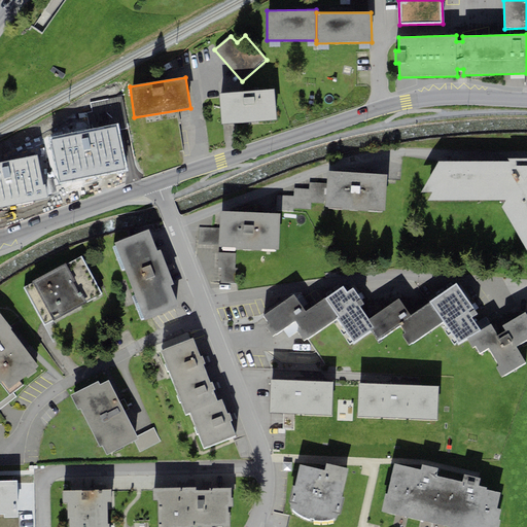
[(275,90),(219,94),(221,125),(277,120),(275,90)]
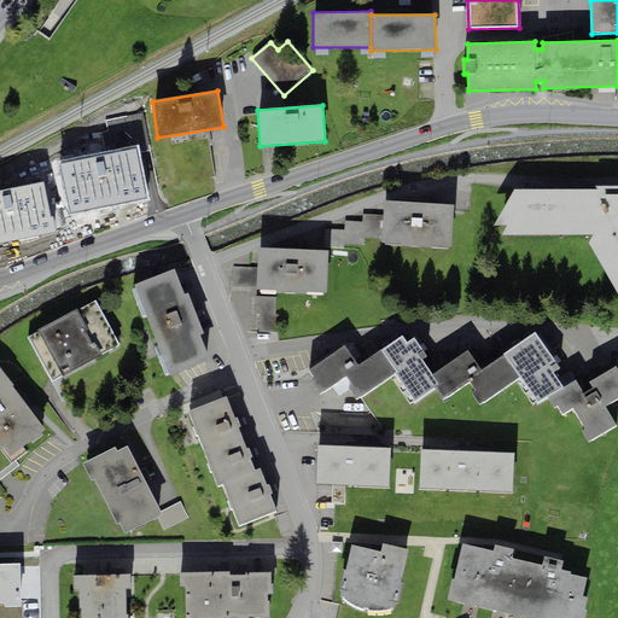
[(105,121),(108,132),(101,133),(105,152),(139,145),(140,152),(151,151),(144,114),(105,121)]
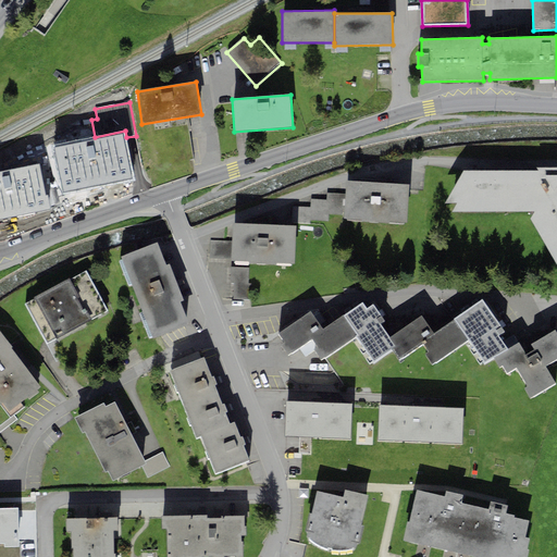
[(95,137),(53,145),(63,195),(135,180),(126,137),(125,131),(95,137)]
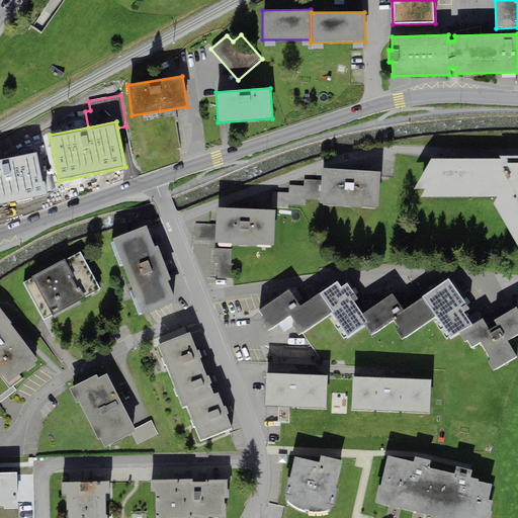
[(36,153),(0,160),(0,204),(46,195),(48,195),(45,180),(42,181),(36,153)]
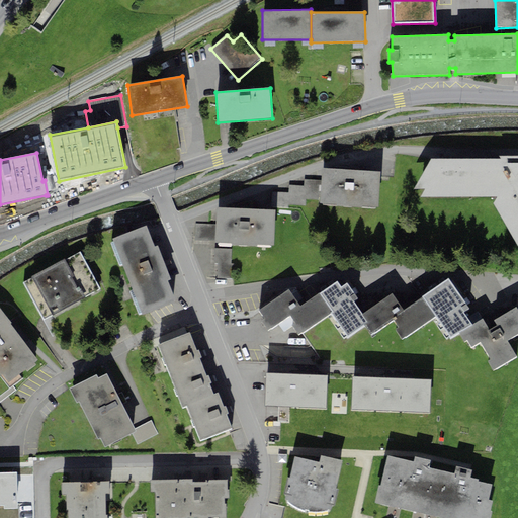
[(501,158),(431,159),(414,189),(425,189),(420,198),(497,196),(493,202),(517,246),(517,155),(499,156),(501,158)]
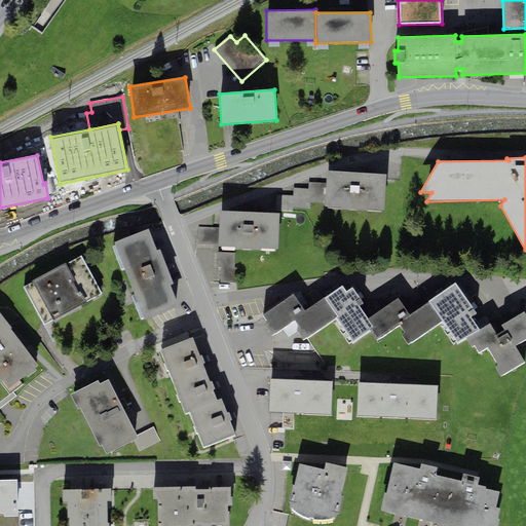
[(386,175),(327,171),(326,183),(325,203),(325,207),(384,211),(386,175)]
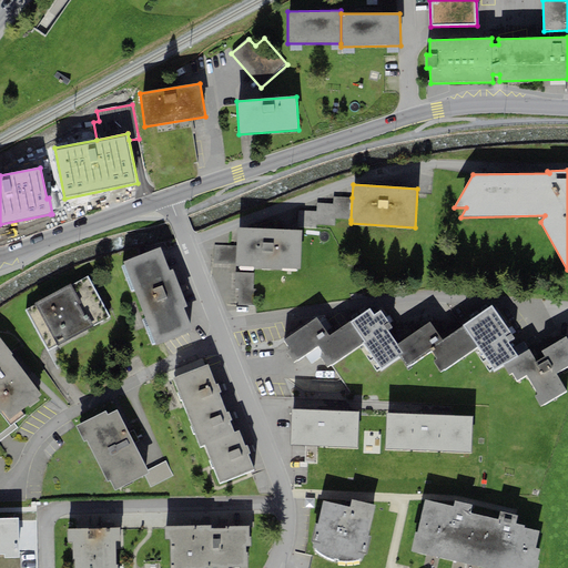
[(317,203),(316,211),(298,210),(297,226),(316,227),(316,224),(335,225),(335,219),(351,220),(352,198),(334,196),(333,204),(317,203)]
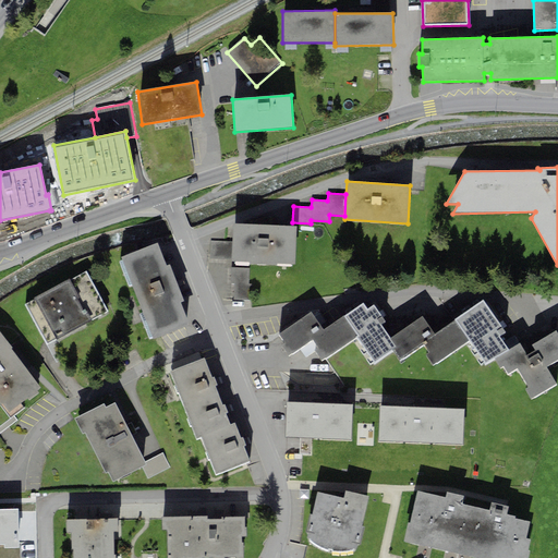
[(296,227),(233,225),(232,241),(232,259),(232,262),(295,264),(296,227)]
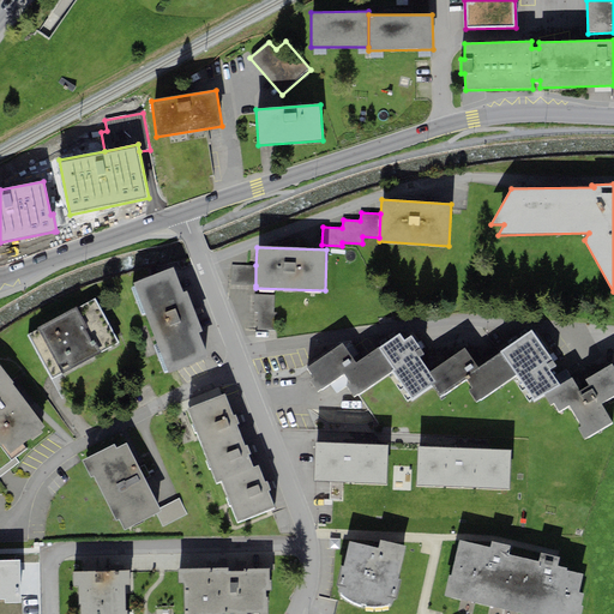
[(230,284),(256,286),(256,265),(232,265),(230,284)]
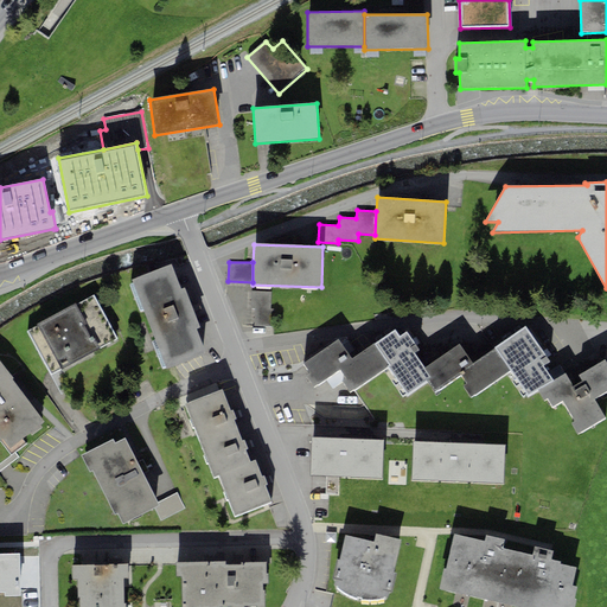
[(171,264),(132,280),(167,369),(206,353),(197,330),(202,327),(185,287),(181,289),(171,264)]
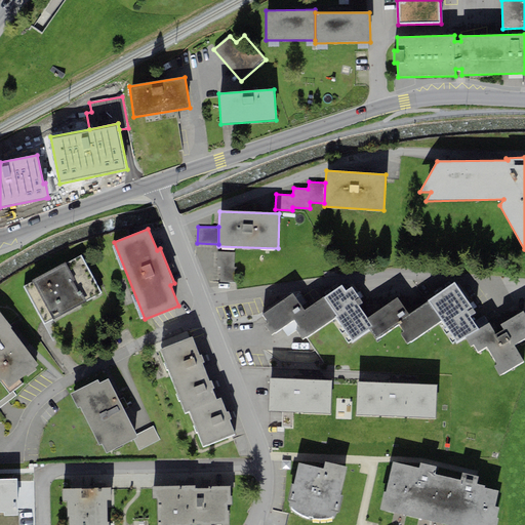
[(235,252),(217,251),(216,267),(220,267),(234,267),(235,252)]
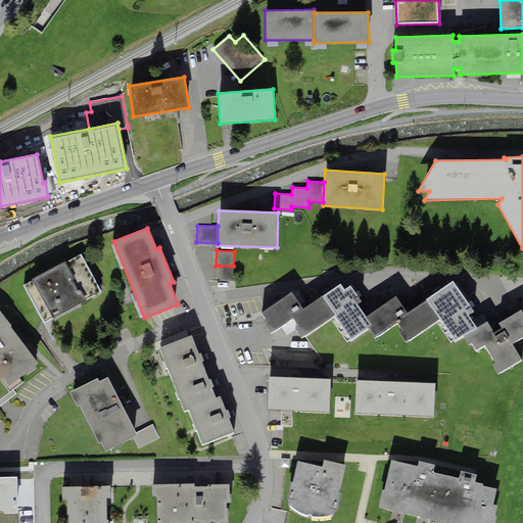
[(33,280),(24,285),(43,323),(101,292),(82,254),(66,263),(65,262),(32,279),(33,280)]
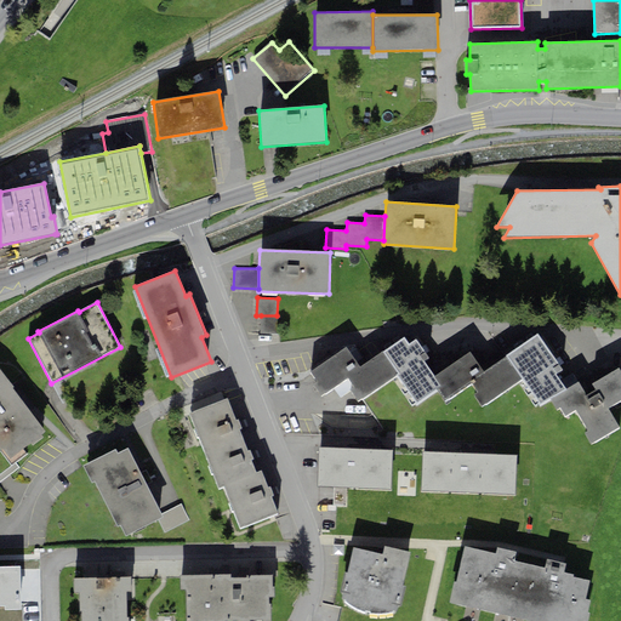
[(280,317),(277,315),(261,315),(261,334),(280,335),(280,317)]
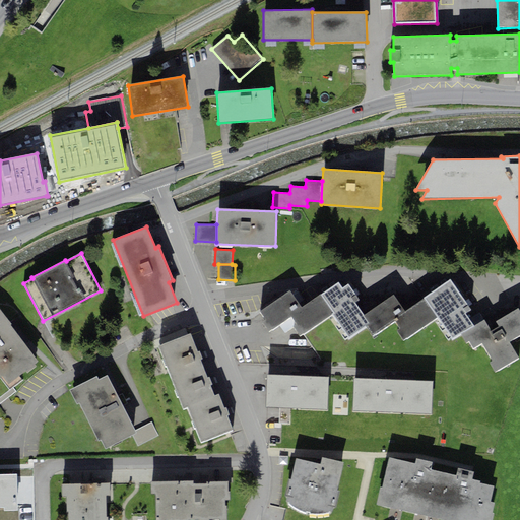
[(451,279),(425,298),(438,318),(453,339),(461,334),(473,326),(466,314),(471,311),(451,279)]
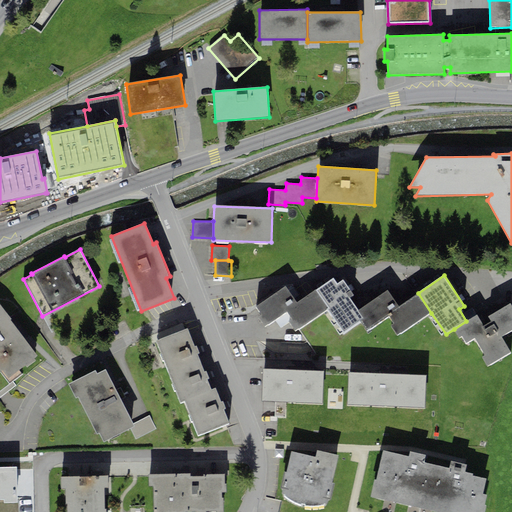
[(350,290),(343,280),(337,284),(333,278),(316,290),(329,309),(327,310),(343,332),(359,321),(363,318),(358,311),(346,293),(350,290)]
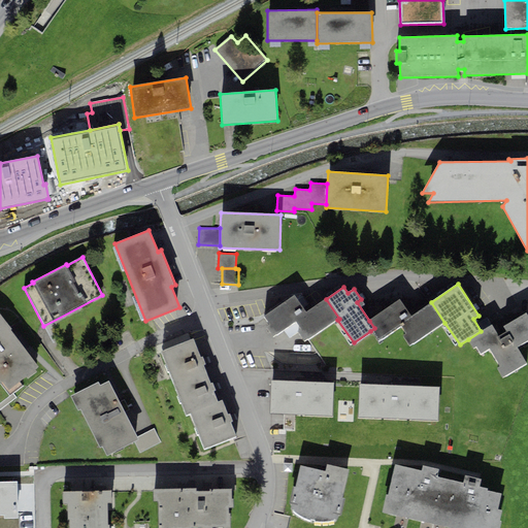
[(304,342),(337,320),(339,319),(326,299),(306,312),(294,295),(264,317),(270,324),(266,327),(273,337),(296,322),(300,329),(297,331),(304,342)]
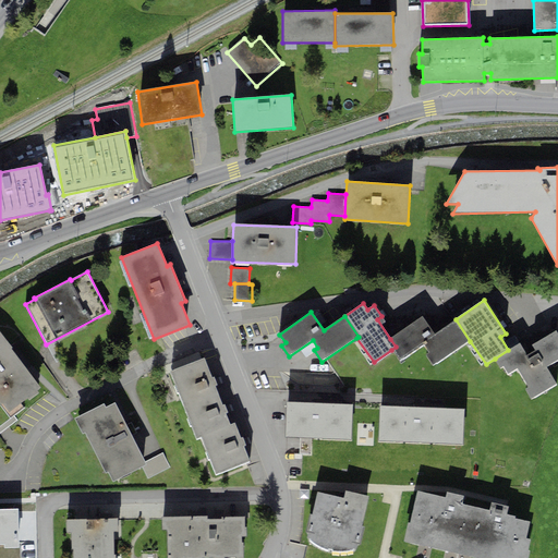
[(434,366),(470,341),(456,319),(434,334),(423,316),(390,339),(396,347),(391,350),(399,362),(424,344),(429,353),(425,355),(434,366)]
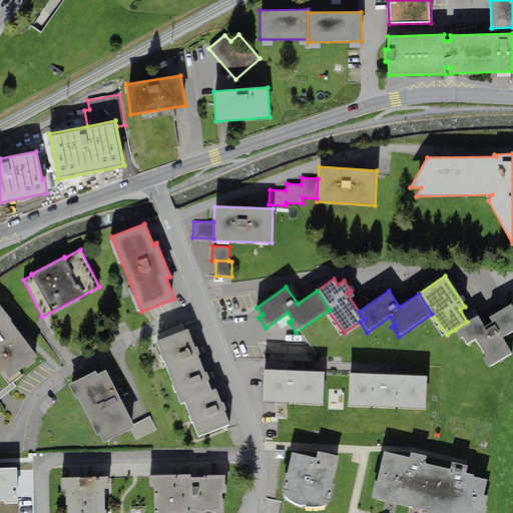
[(0,305),(0,372),(0,373),(2,372),(8,379),(25,367),(27,368),(36,361),(35,359),(38,357),(10,321),(12,320),(0,305)]
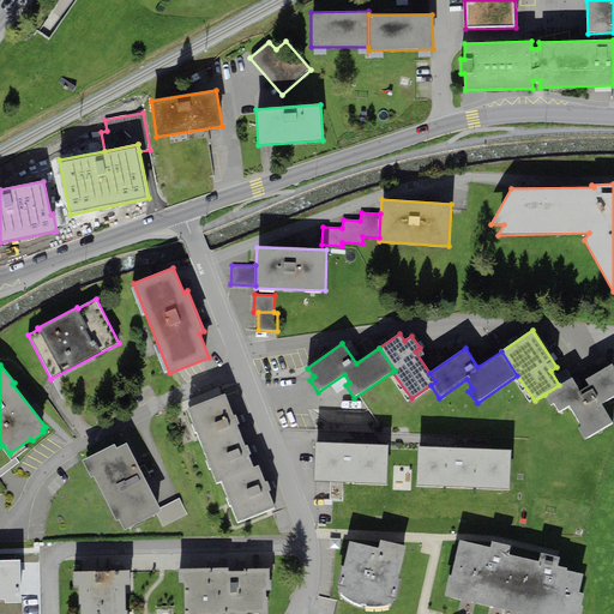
[(613,367),(613,365),(585,380),(589,385),(579,390),(572,378),(559,385),(545,395),(551,407),(554,404),(559,411),(569,405),(582,427),(578,429),(584,440),(613,423),(602,404),(613,396),(613,367)]
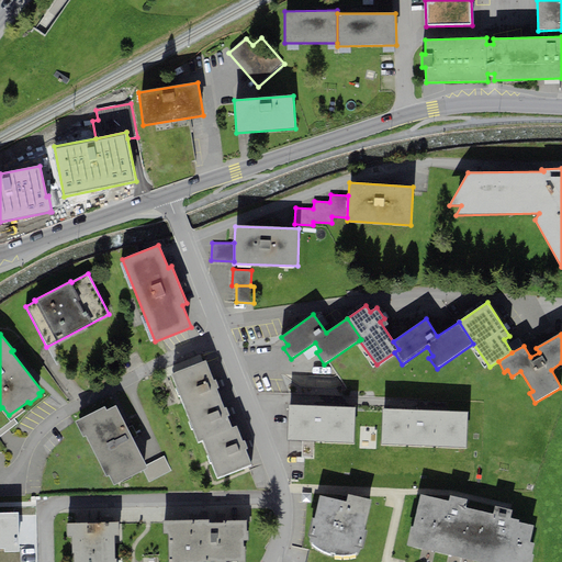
[(171,374),(186,409),(220,396),(216,389),(218,388),(215,380),(213,381),(205,360),(171,374)]
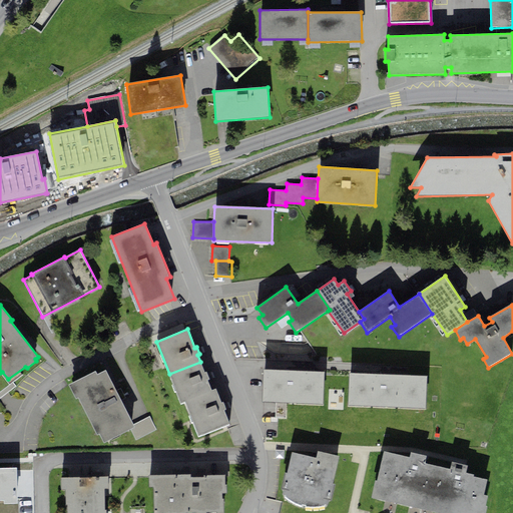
[(200,362),(169,374),(180,404),(185,402),(184,401),(211,390),(207,380),(209,380),(206,372),(204,373),(200,362)]
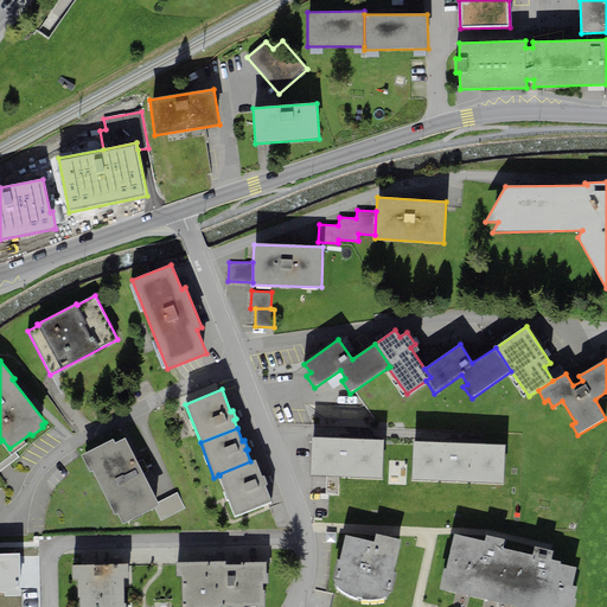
[(384,440),(312,436),(310,475),(382,479),(384,440)]
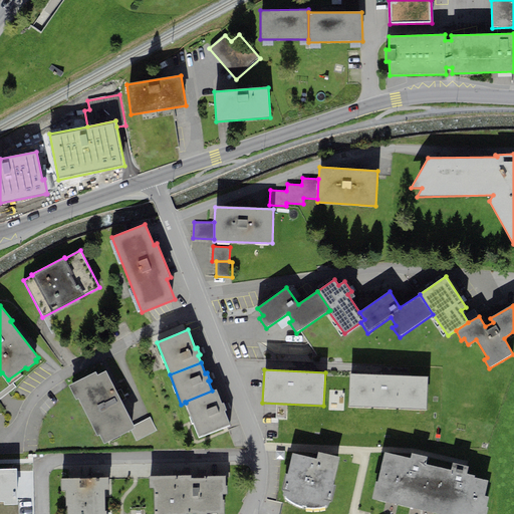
[(105,370),(97,375),(95,372),(68,386),(75,401),(78,399),(97,436),(99,435),(104,445),(131,431),(136,429),(134,426),(105,370)]
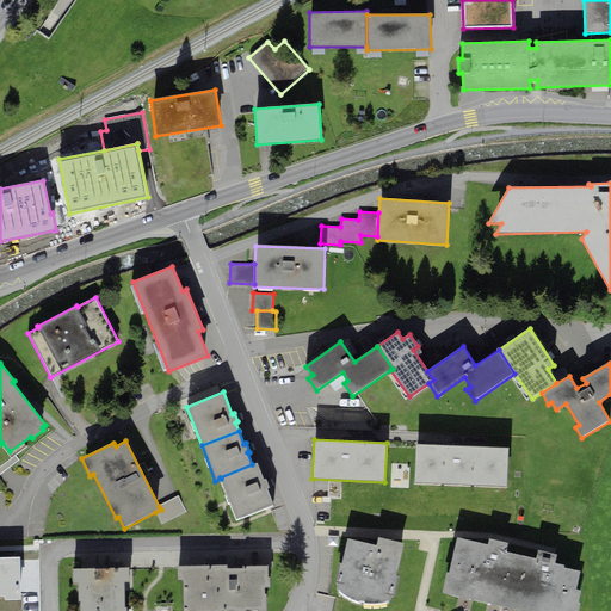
[(508,448),(417,444),(414,482),(507,487),(508,448)]
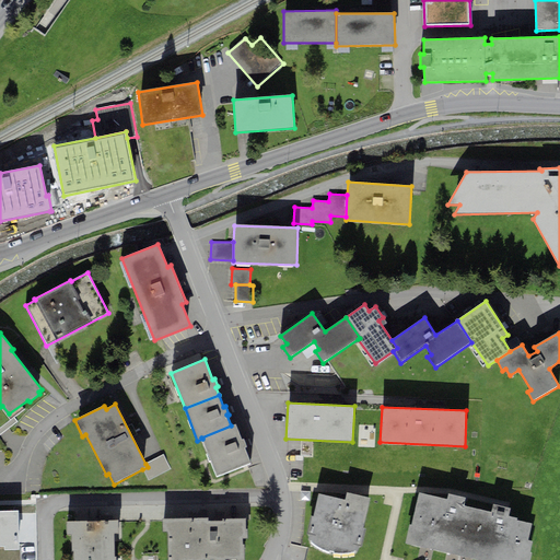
[(242,440),(235,424),(231,426),(201,438),(202,439),(217,476),(251,464),(245,447),(247,446),(244,439),(242,440)]
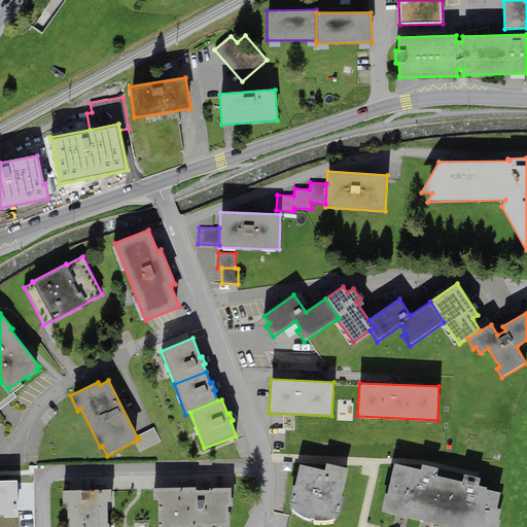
[(153,428),(137,436),(139,440),(134,442),(140,453),(161,442),(153,428)]
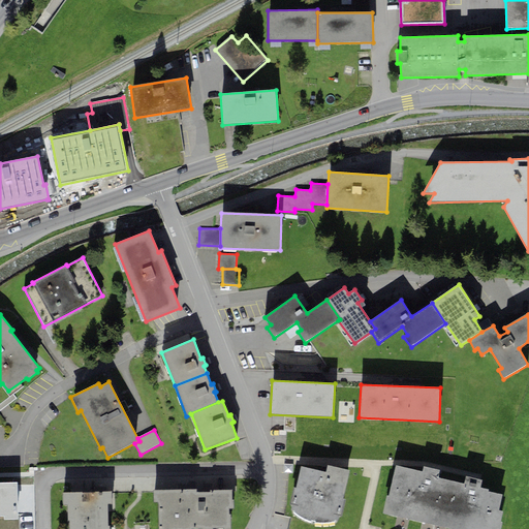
[(350,470),(328,465),(325,472),(301,466),(296,488),(293,488),(289,506),(291,506),(290,509),(294,511),(294,512),(297,515),(301,518),(306,521),(311,522),(311,521),(315,522),(315,523),(320,524),(328,523),(335,522),(335,520),(338,521),(339,517),(341,518),(345,499),(343,499),(350,470)]
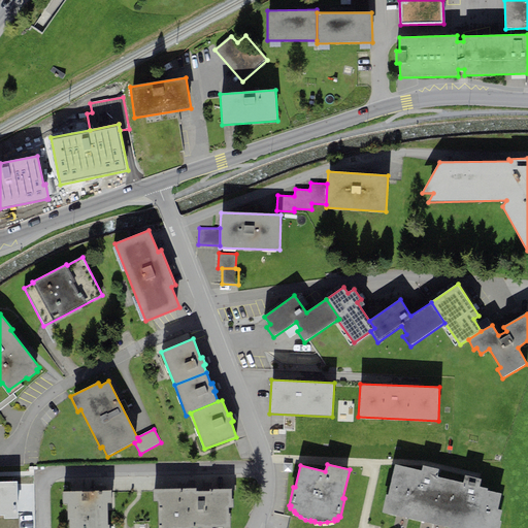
[(422,471),(395,465),(384,513),(439,526),(451,481),(437,476),(439,469),(423,466),(422,471)]
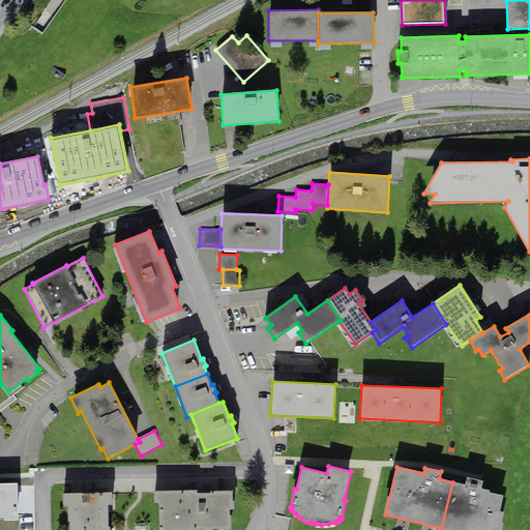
[(466,486),(452,482),(441,528),(450,529),(502,529),(504,524),(502,523),(504,512),(500,511),(503,496),(489,493),(490,491),(481,489),(482,481),(467,477),(466,486)]
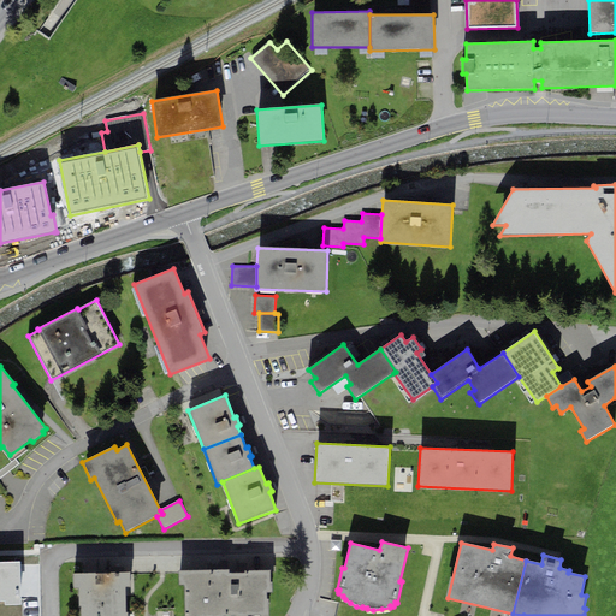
[(0,615),(21,615),(21,605),(19,562),(0,562),(0,615)]
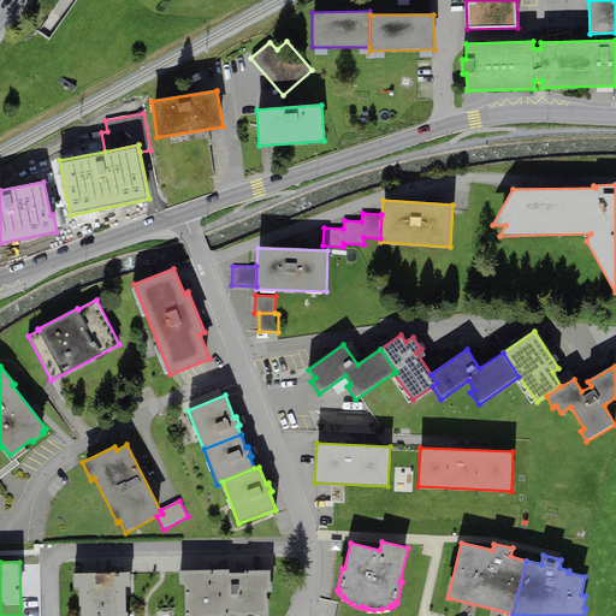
[(229,569),(178,572),(179,585),(185,585),(185,615),(223,615),(236,615),(235,615),(248,615),(260,615),(268,615),(268,599),(266,599),(266,592),(272,592),(272,582),(271,582),(270,570),(247,572),(247,573),(229,574),(229,569)]
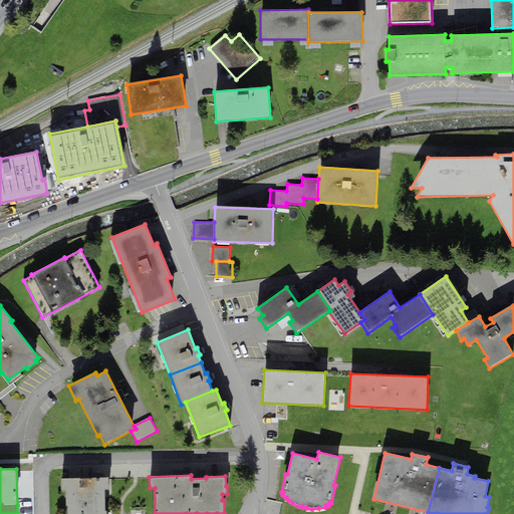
[(108,478),(61,479),(61,491),(66,490),(66,495),(65,495),(65,506),(68,506),(67,513),(106,513),(106,511),(105,511),(104,491),(108,491),(108,478)]
